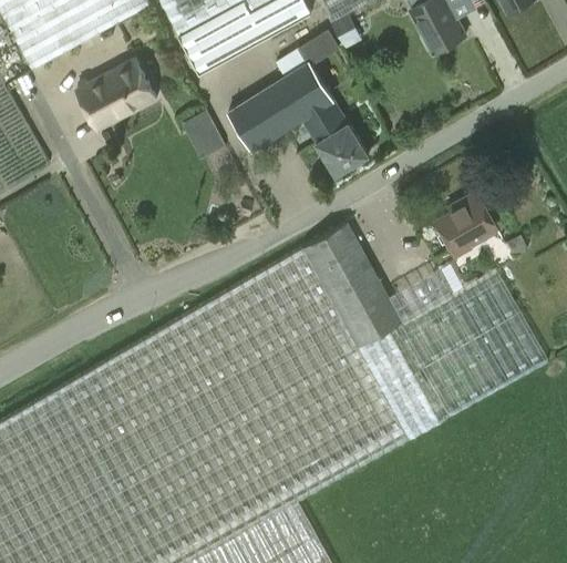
[(0,0),(0,10),(32,70),(148,7),(144,0),(0,0)]
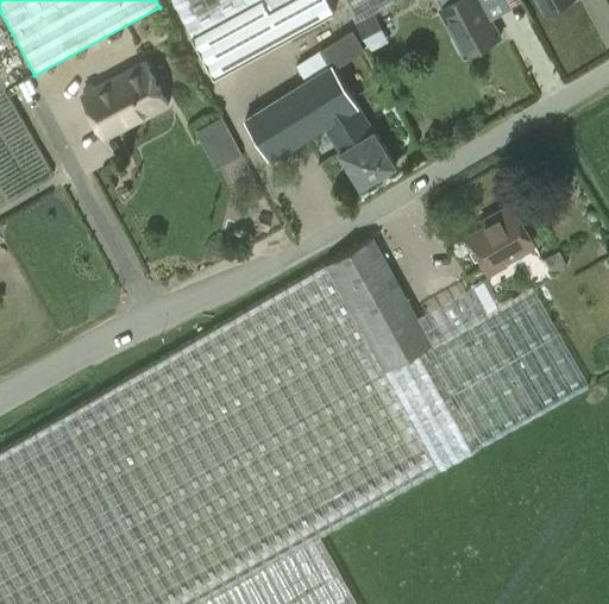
[(169,0),(213,80),(332,14),(324,0),(169,0)]
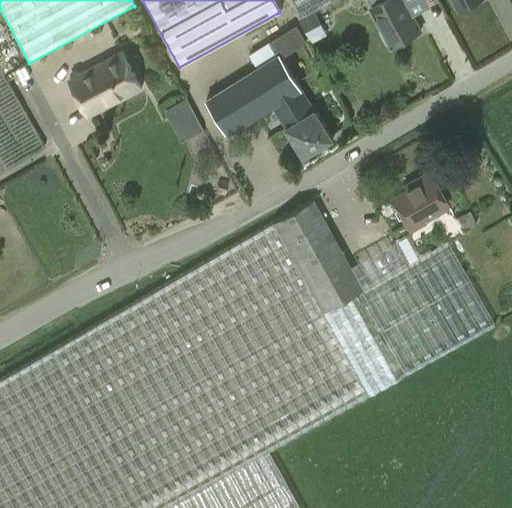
[(367,0),(372,9),(370,11),(383,35),(387,33),(396,48),(420,34),(401,0),(367,0)]
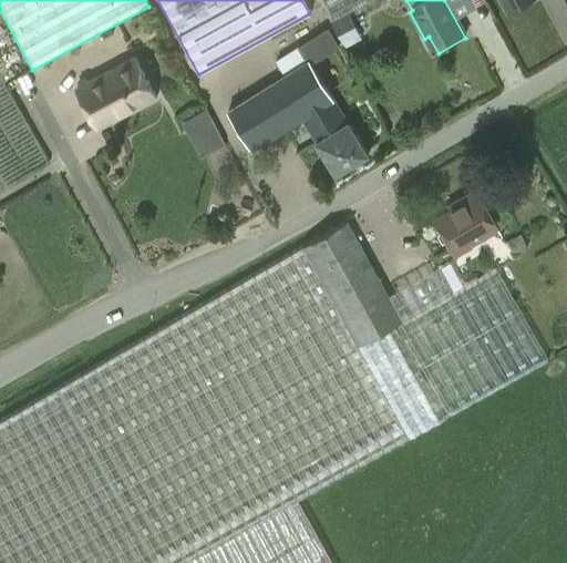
[(533,4),(533,1),(535,0),(498,0),(507,14),(521,8),(523,10),(533,4)]
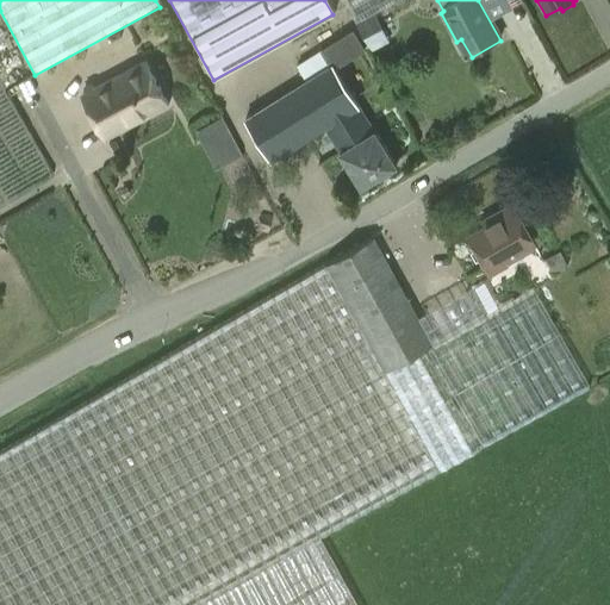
[(145,66),(82,98),(106,143),(168,111),(145,66)]
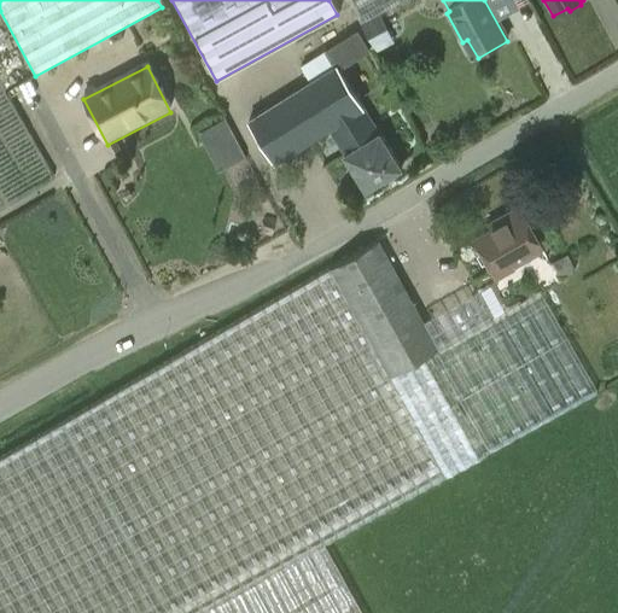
[(337,69),(248,124),(275,168),(330,134),(366,193),(401,171),(337,69)]
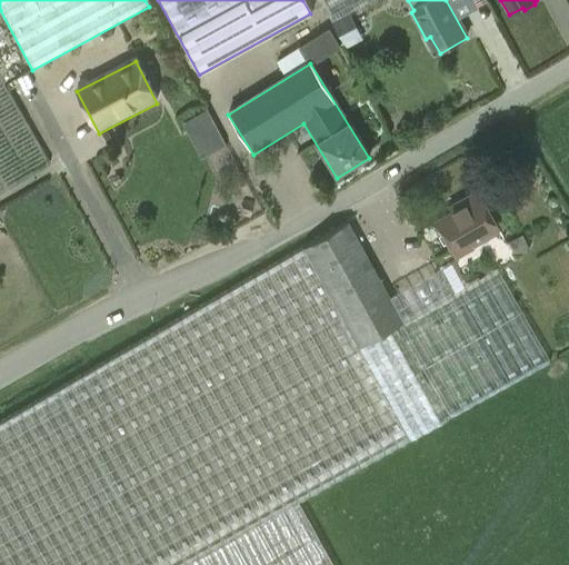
[(461,209),(433,225),(452,257),(496,231),(476,195),(459,205),(461,209)]
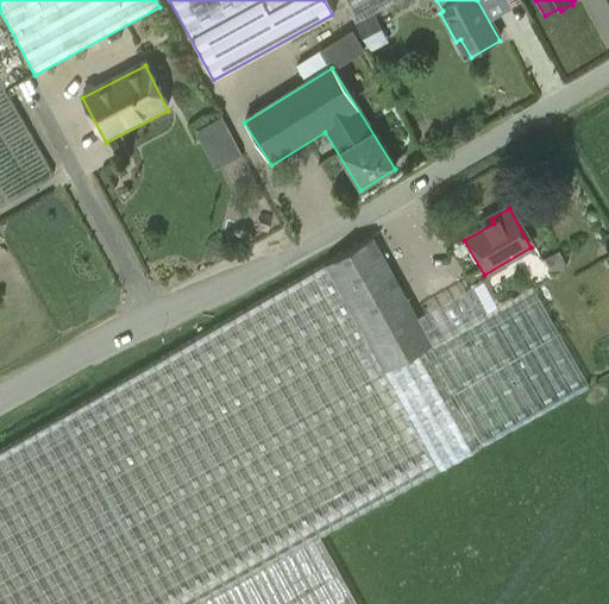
[(353,603),(318,538),(586,389),(529,290),(482,318),(468,293),(416,321),(371,240),(0,453),(0,603),(353,603)]
